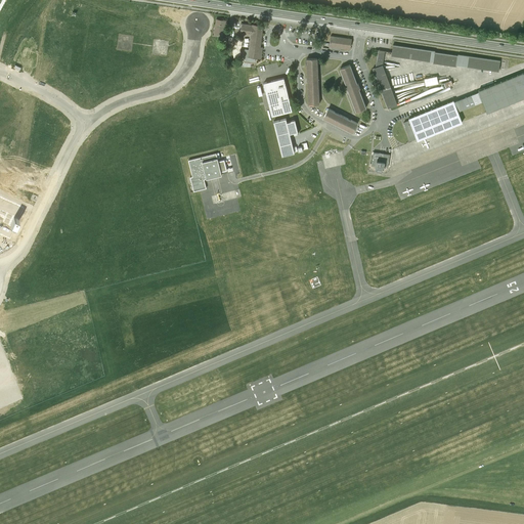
[(227,20),(216,18),(214,35),(223,37),(223,33),(225,26),(226,26),(227,20)]
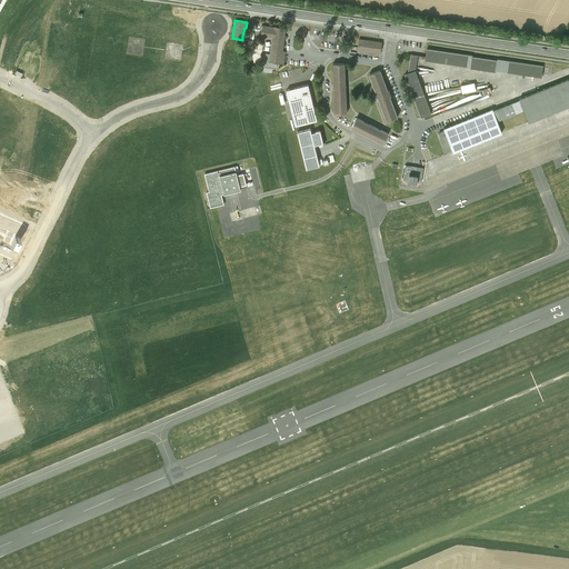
[(283,46),(286,28),(275,26),(275,27),(262,26),(262,30),(261,36),(272,38),(272,41),(270,52),(269,61),(277,62),(283,63),(285,50),(282,50),(283,46)]
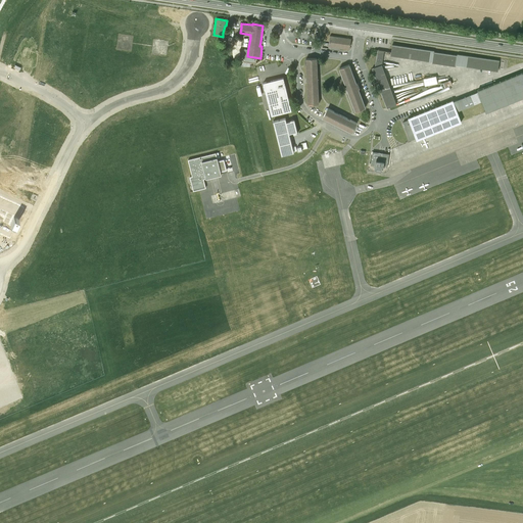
[(348,38),(330,35),(328,46),(347,48),(347,46),(350,46),(350,41),(348,40),(348,38)]
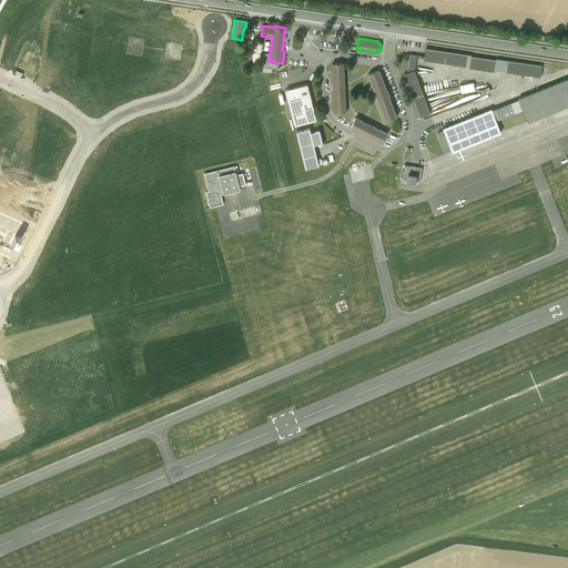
[(495,70),(540,77),(541,66),(497,59),(496,60),(472,56),(472,54),(426,48),(424,59),(469,66),(469,67),(495,71),(495,70)]
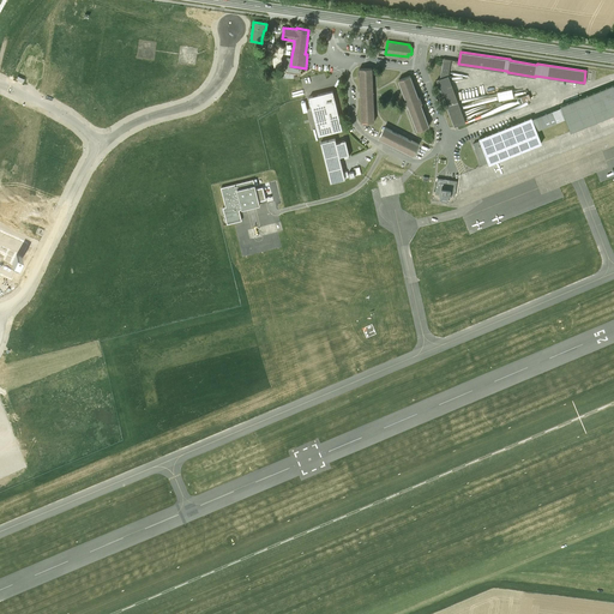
[(298,72),(299,67),(290,66),(292,56),(287,56),(286,66),(288,71),(298,72)]
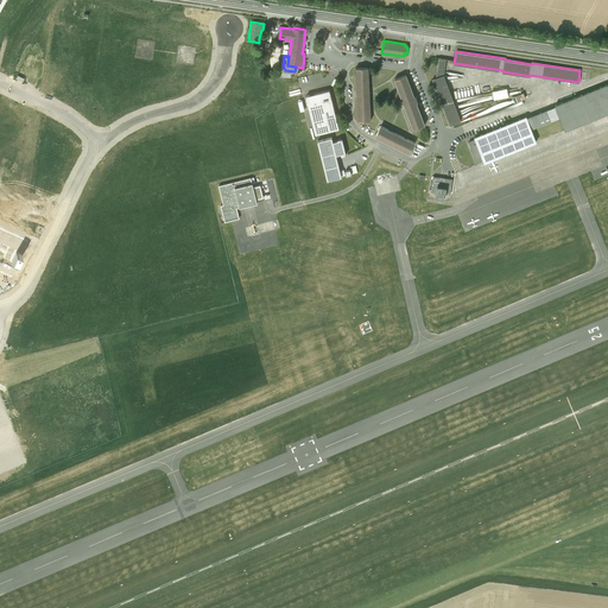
[(445,59),(438,58),(436,77),(432,78),(450,125),(461,121),(443,75),(445,59)]
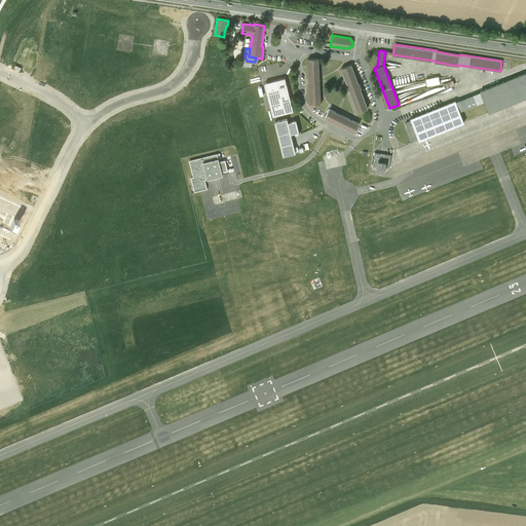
[(321,104),(318,58),(307,59),(309,105),(321,104)]
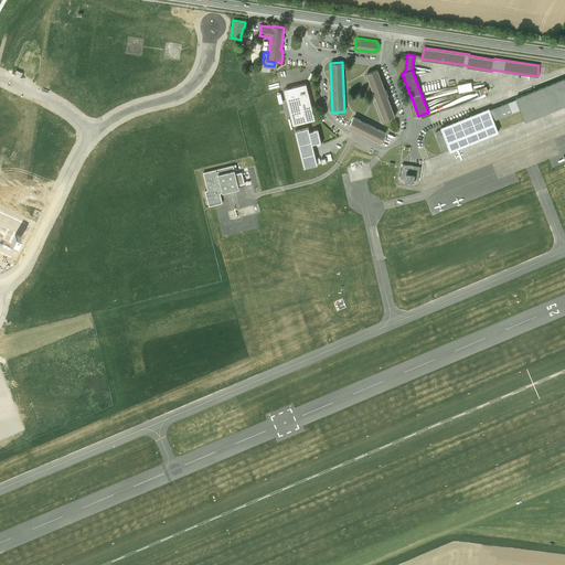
[(385,89),(377,70),(366,73),(384,120),(395,116),(387,95),(388,95),(386,89),(385,89)]
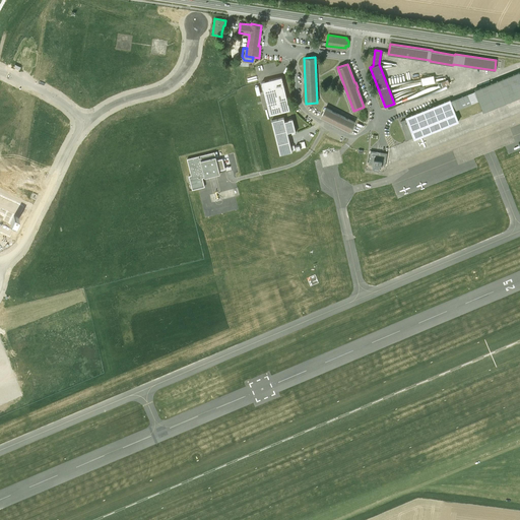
[(475,91),(450,101),(454,111),(479,101),(483,111),(519,96),(519,73),(519,74),(519,72),(475,89),(475,91)]
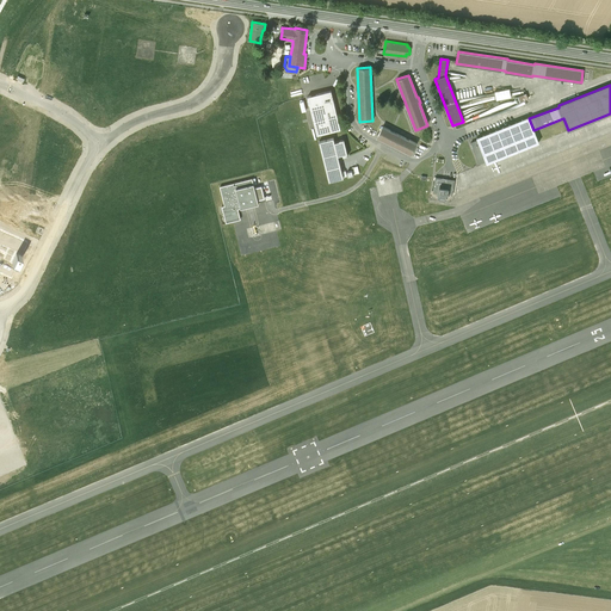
[(340,129),(331,91),(308,97),(318,135),(340,129)]
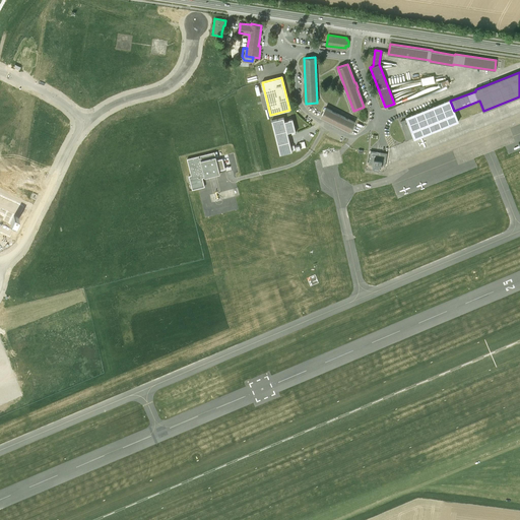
[(458,121),(454,111),(450,101),(450,100),(405,118),(406,119),(413,137),(414,139),(458,121)]
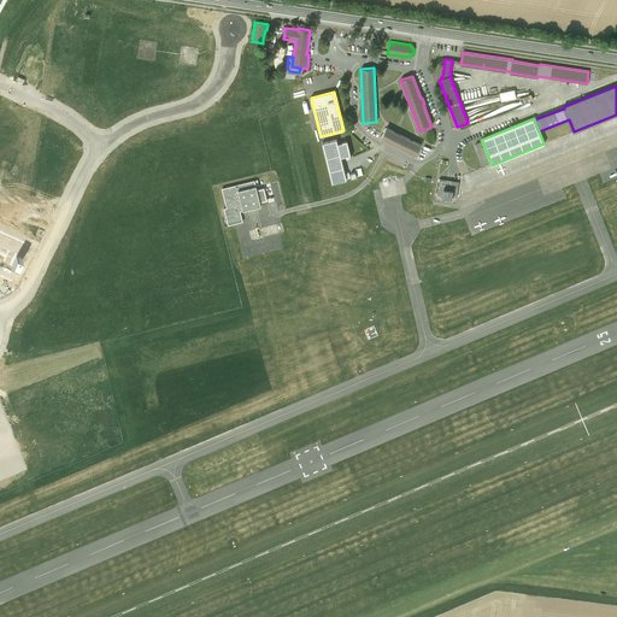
[(421,145),(387,128),(381,139),(415,157),(421,145)]
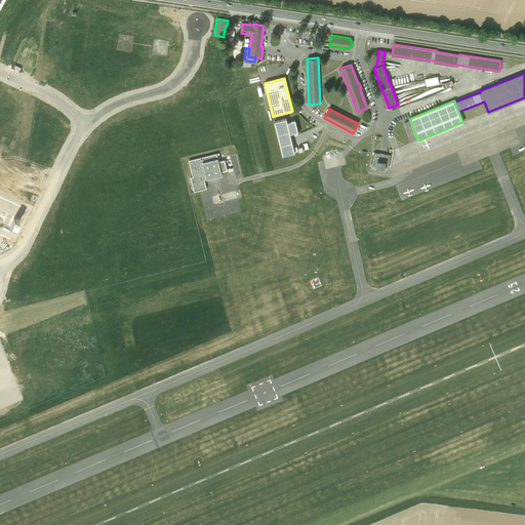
[(274,122),(282,156),(295,153),(290,134),(294,133),(294,134),(299,133),(295,119),(291,120),(291,121),(287,122),(286,119),(274,122)]
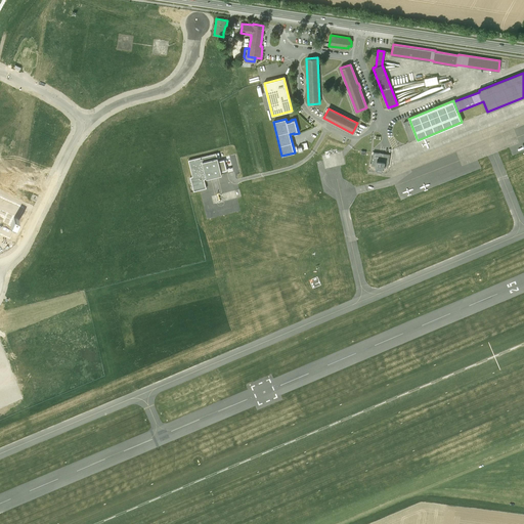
[(411,140),(417,138),(409,120),(404,123),(406,129),(411,140)]
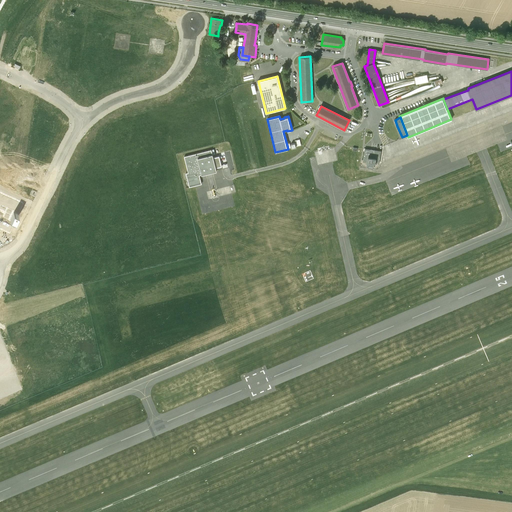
[(213,157),(212,154),(211,149),(184,156),(188,172),(186,173),(189,187),(195,185),(202,184),(199,175),(201,175),(217,171),(216,168),(213,157)]
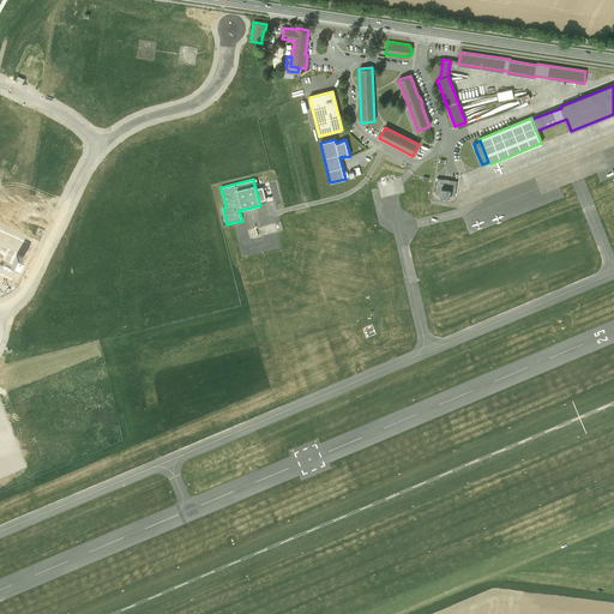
[(456,181),(438,179),(437,193),(441,194),(441,197),(443,198),(446,198),(447,198),(449,197),(449,194),(455,196),(456,181)]
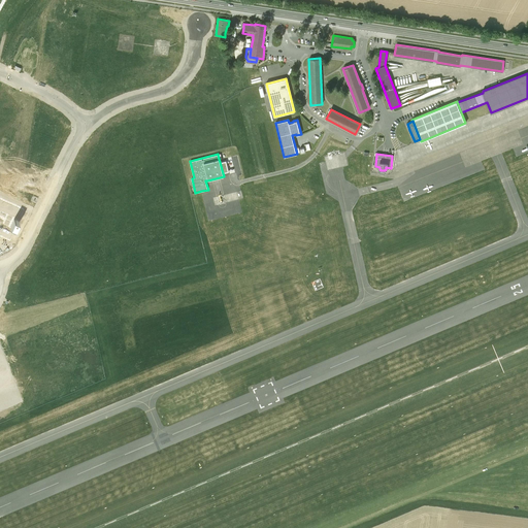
[(226,161),(220,162),(223,173),(229,171),(226,161)]
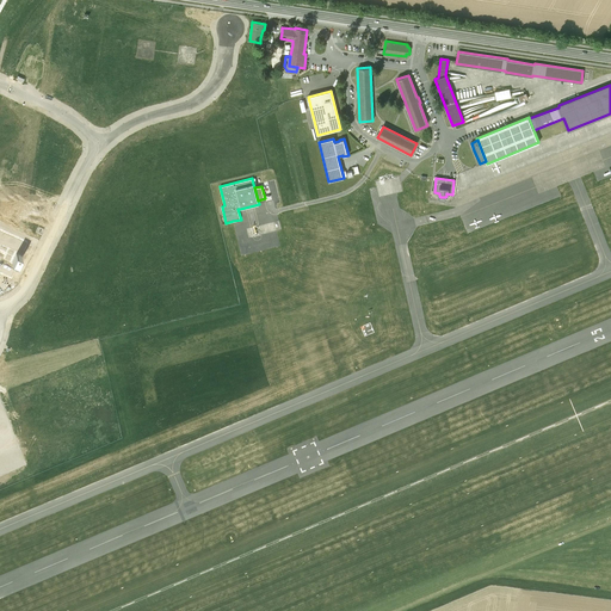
[(30,242),(0,228),(0,275),(12,281),(22,261),(30,242)]
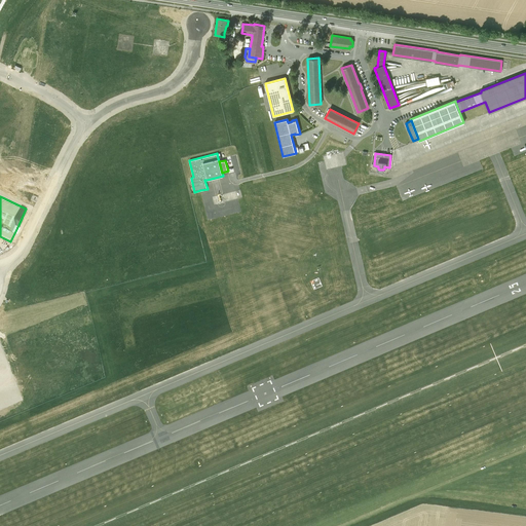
All buildings are outlined.
